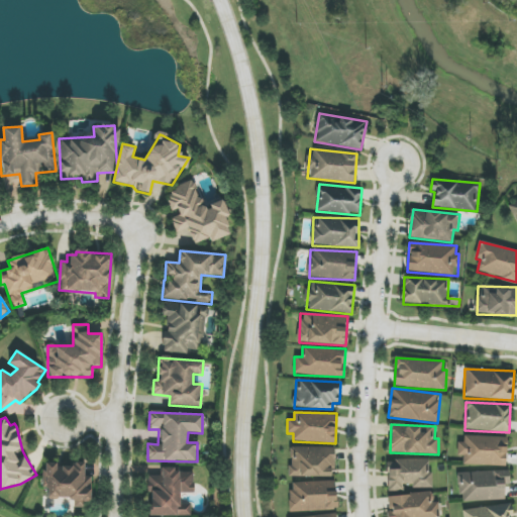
[(460,456),(463,456),(463,464),(507,467),(508,437),(460,436),(460,456)]
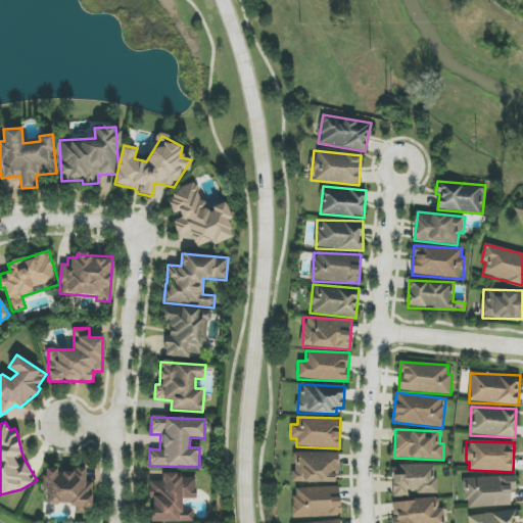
[(338,453),(294,453),(293,482),(337,483),(338,453)]
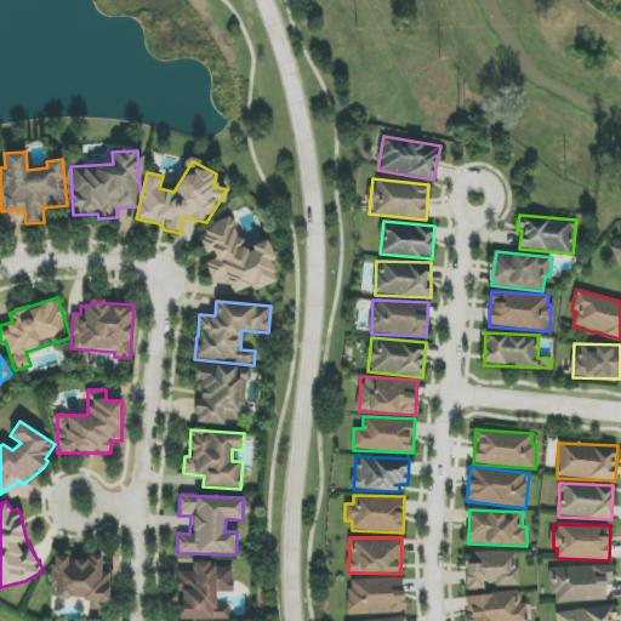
[(466,553),(466,590),(485,590),(485,586),(518,585),(518,552),(466,553)]
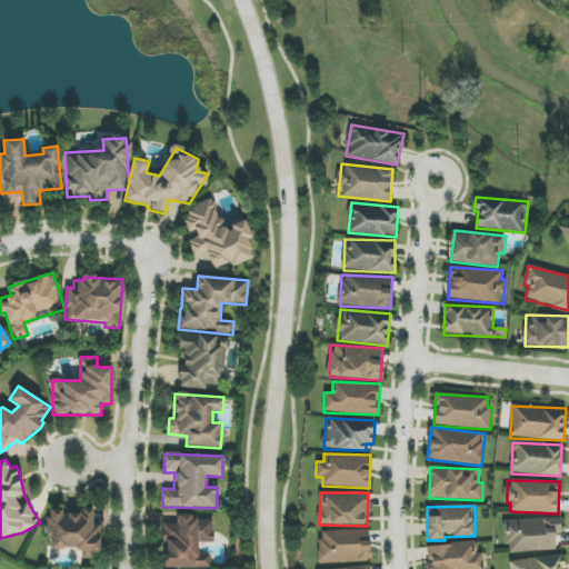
[(101,552),(100,526),(93,526),(93,511),(62,512),(62,509),(48,509),(48,538),(52,538),(53,550),(82,549),(82,559),(91,559),(91,552),(101,552)]
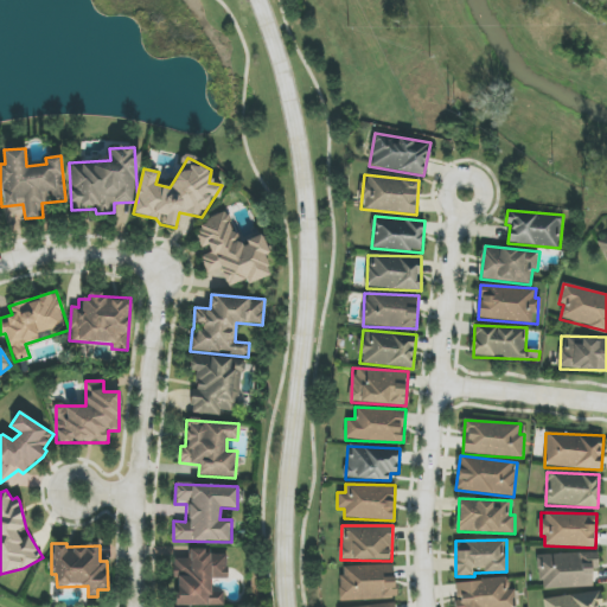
[(176,606),(224,606),(223,590),(211,590),(211,580),(228,580),(228,551),(189,551),(189,558),(176,560),(176,606)]
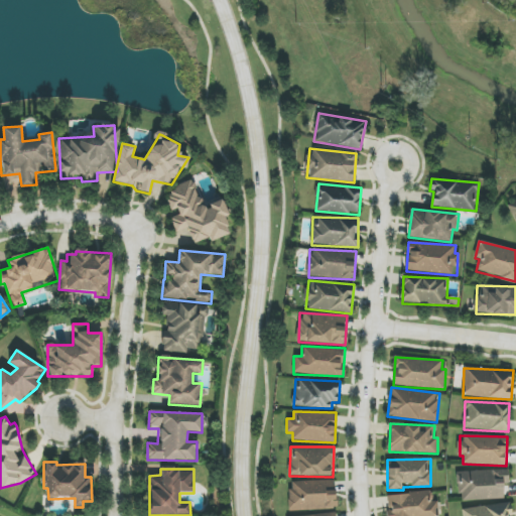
[(509,471),(459,472),(459,501),(504,500),(504,484),(509,484),(509,471)]
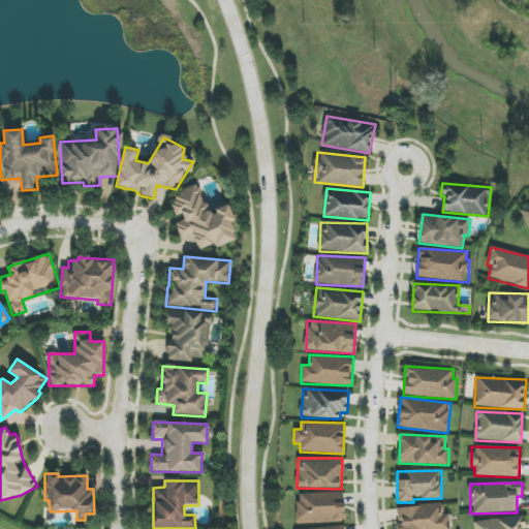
[(344,522),(343,493),(297,494),(297,524),(344,522)]
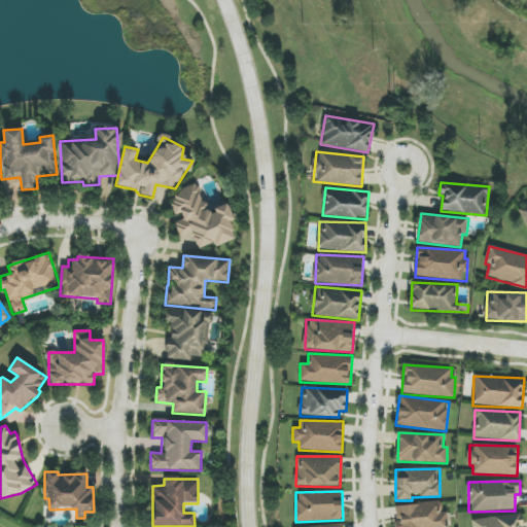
[(395,505),(395,526),(448,526),(448,512),(442,513),(441,502),(395,505)]
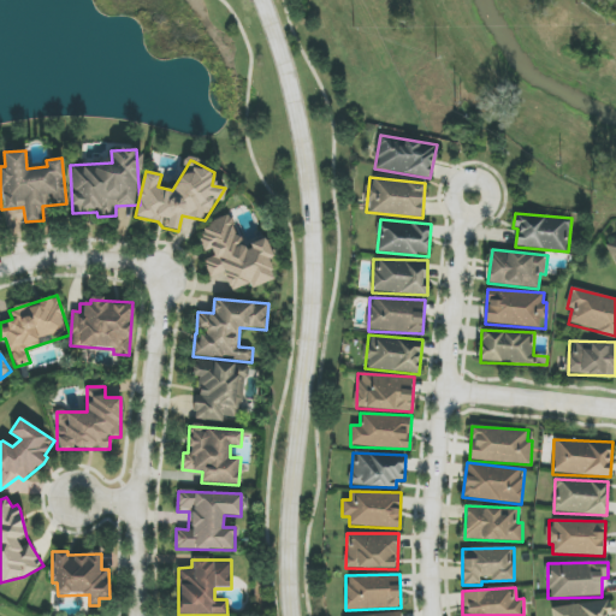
[(610,615),(609,600),(554,606),(554,615),(610,615)]
